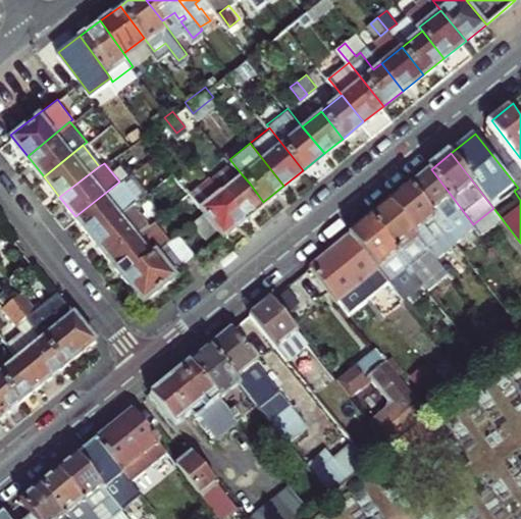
[(250,184),(242,174),(240,176),(228,163),(211,177),(243,217),(263,202),(250,184)]
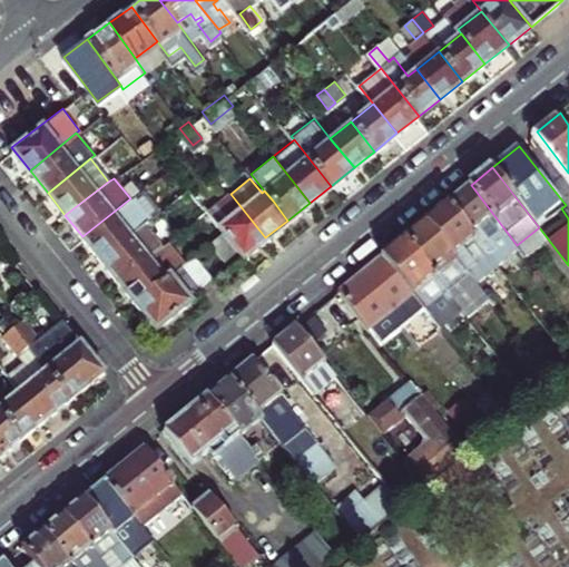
[(517,245),(471,185),(449,203),(499,266),(511,257),(509,254),(519,247),(517,245)]
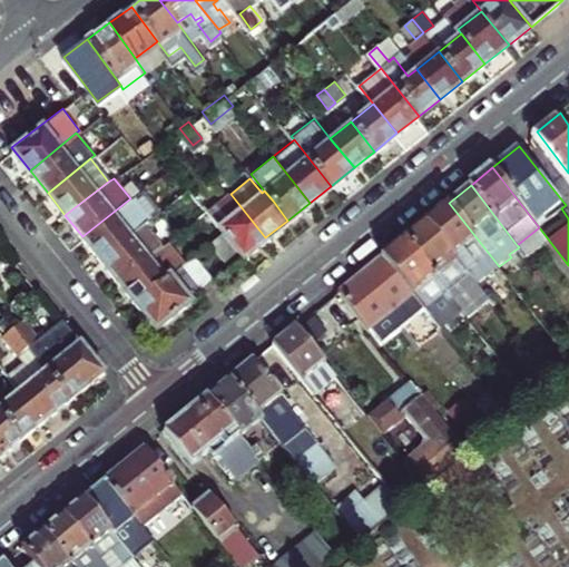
[(265,237),(231,194),(229,192),(207,211),(224,231),(243,255),(265,237)]
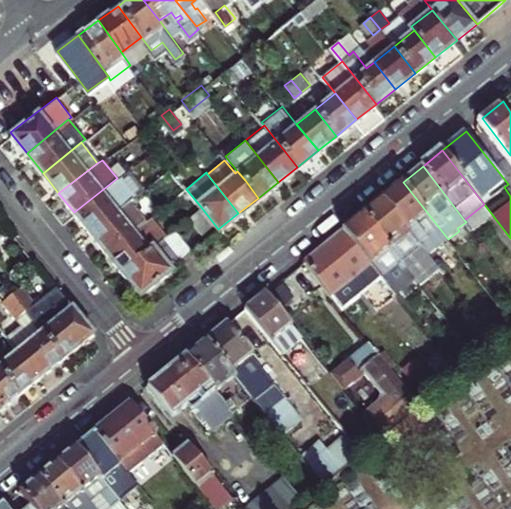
[(90,232),(131,199),(133,197),(117,177),(117,178),(74,212),(90,232)]
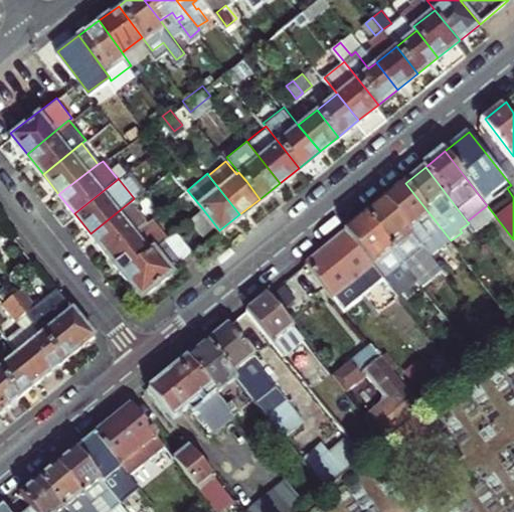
[(405,183),(386,198),(433,256),(451,240),(405,183)]
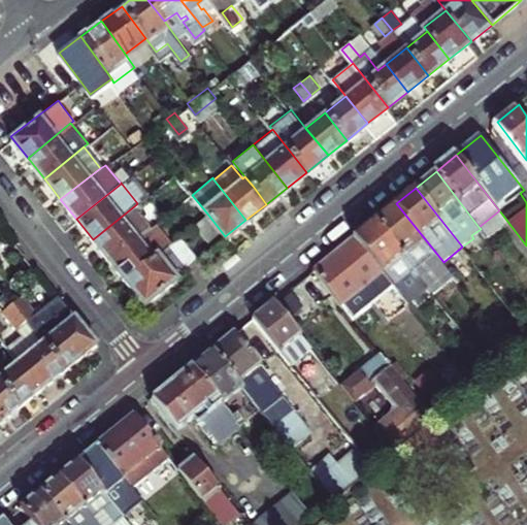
[(396,203),(376,219),(431,288),(452,272),(443,262),(396,203)]
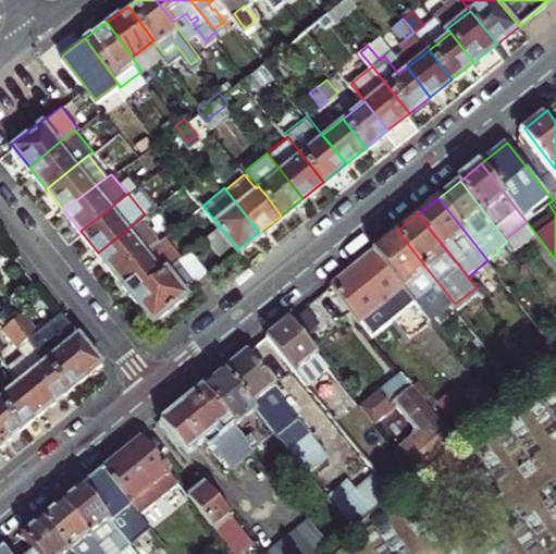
[(143,217),(98,253),(115,273),(159,238),(143,217)]
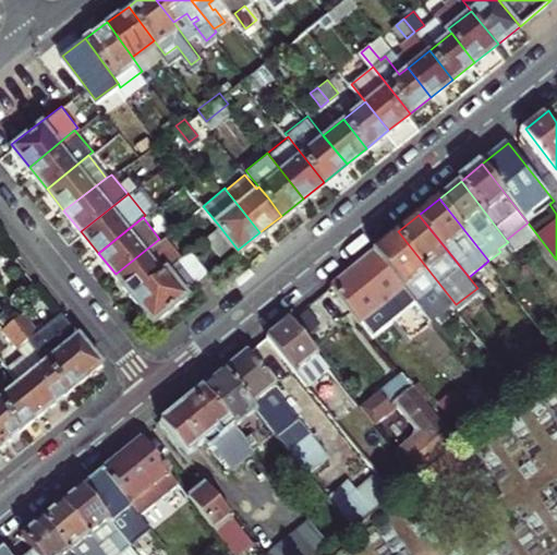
[(238,250),(219,226),(188,252),(212,272),(238,250)]
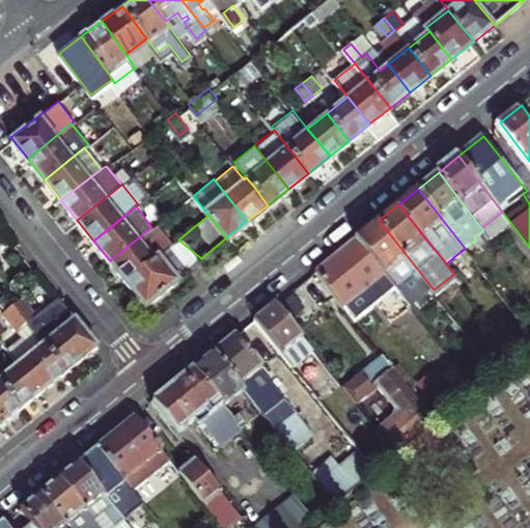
[(379,220),(357,238),(412,306),(423,297),(429,304),(439,297),(434,289),(379,220)]
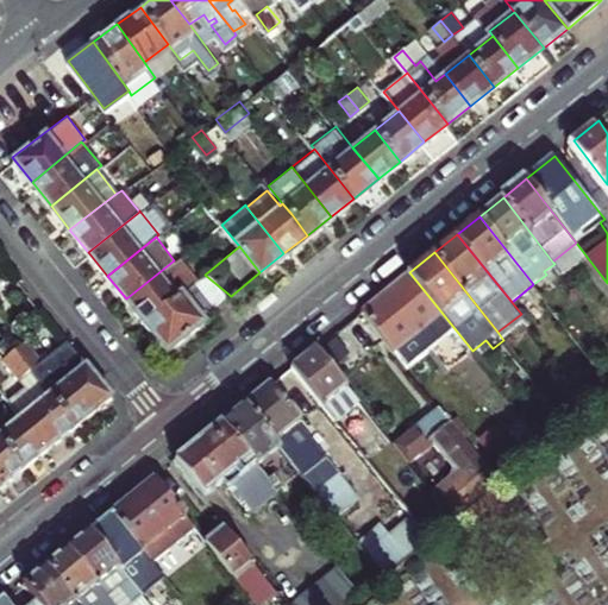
[(194,283),(196,281),(179,258),(174,260),(126,298),(145,322),(194,283)]
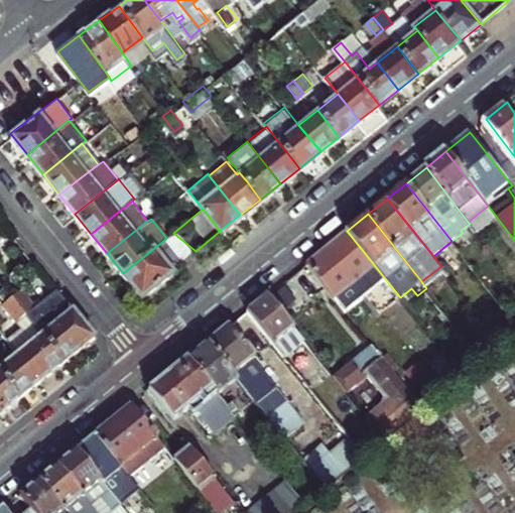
[(347,231),(308,262),(337,297),(358,281),(382,311),(400,297),(347,231)]
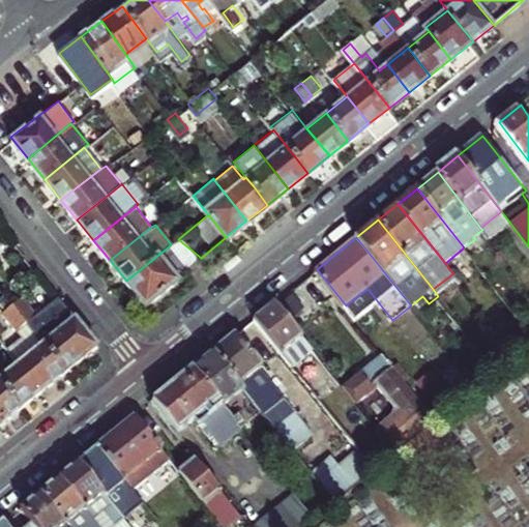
[(126,281),(144,303),(186,269),(169,246),(126,281)]
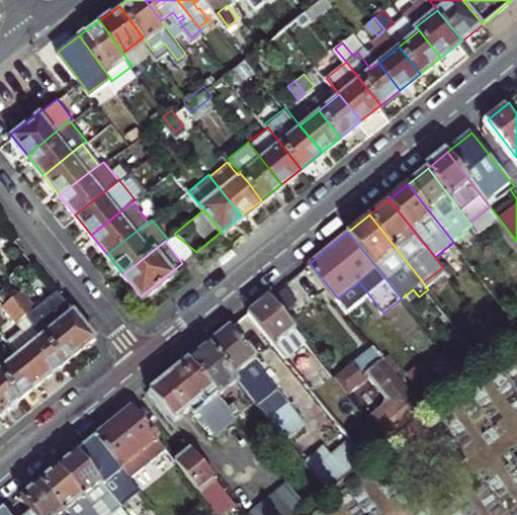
[(25,314),(33,307),(19,289),(11,296),(25,314)]
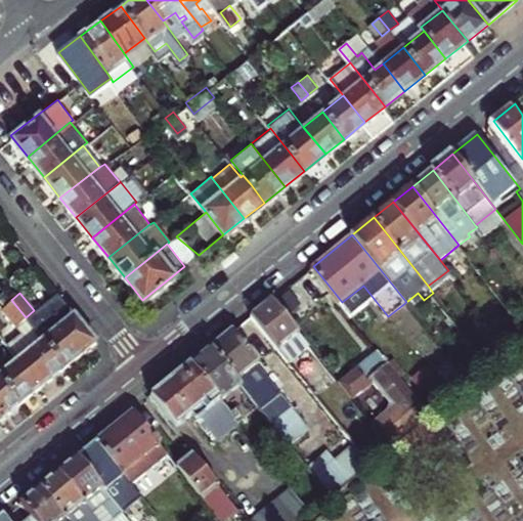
[(26,317),(41,338),(62,365),(94,340),(57,293),(34,310),(26,317)]
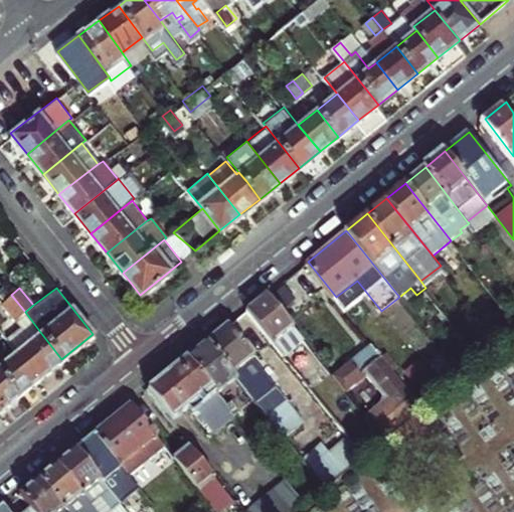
[(270,292),(249,309),(286,354),(307,337),(270,292)]
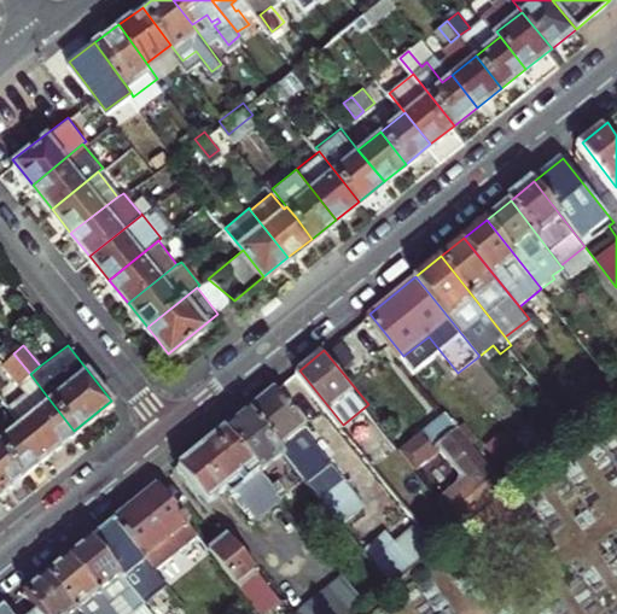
[(13,354),(4,362),(19,382),(30,374),(13,354)]
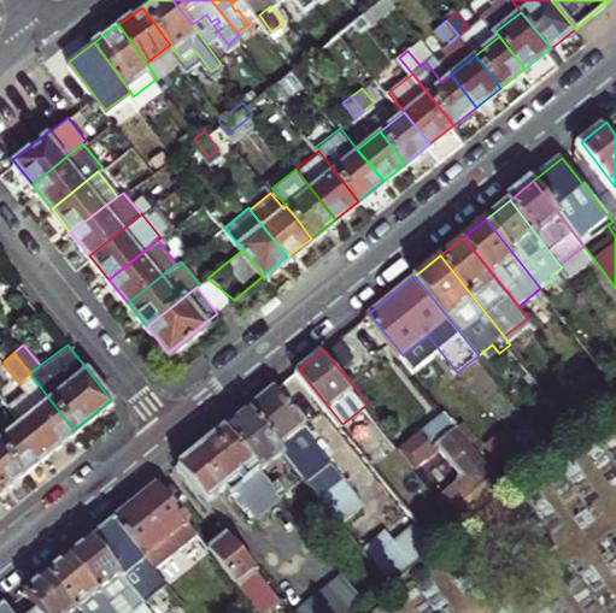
[(277,387),(253,406),(304,471),(326,497),(348,479),(308,428),(309,425),(277,387)]
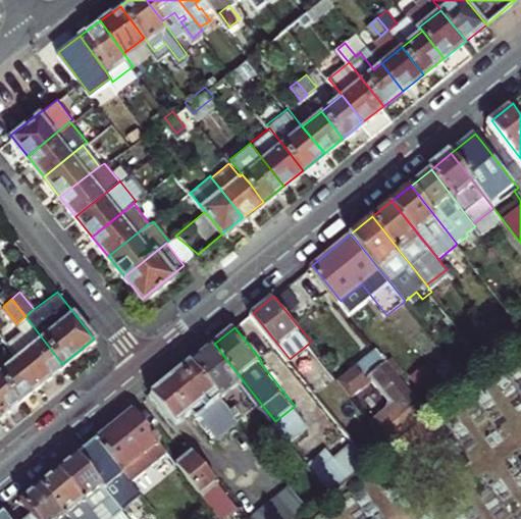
[(62,364),(41,336),(16,357),(38,383),(62,364)]
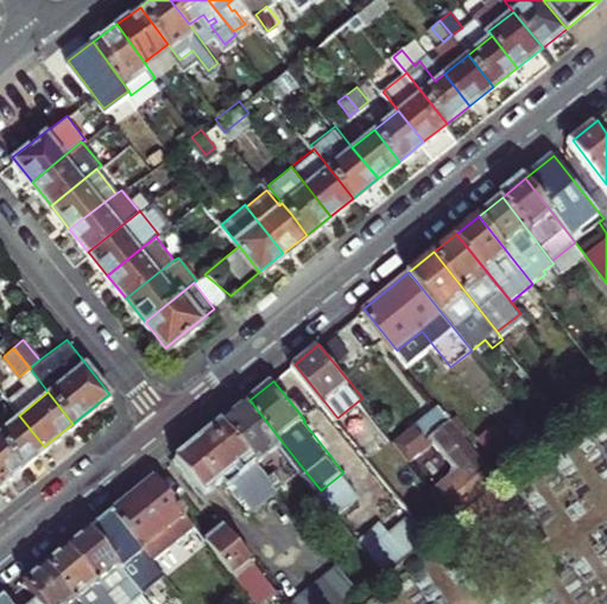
[(299,464),(250,400),(225,420),(276,483),(299,464)]
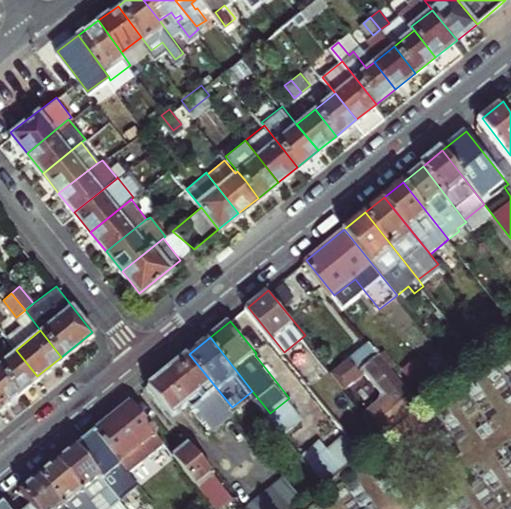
[(423,405),(371,341),(351,356),(365,373),(368,370),(395,405),(380,416),(378,413),(372,418),(386,435),(423,405)]
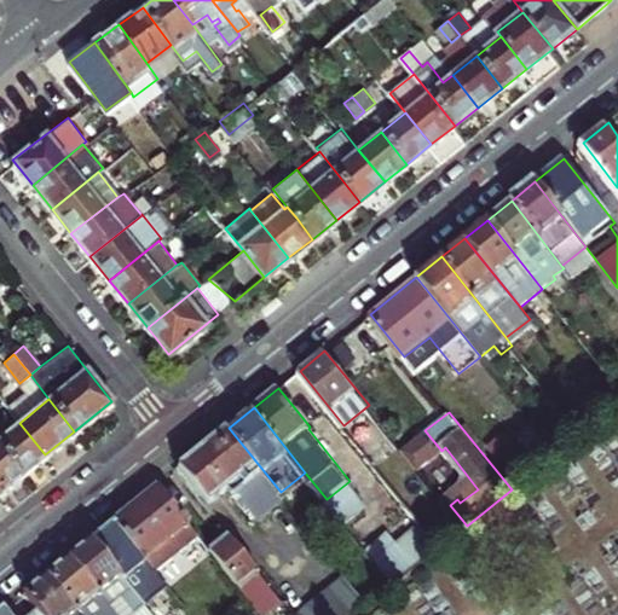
[(0,442),(23,473),(45,454),(19,423),(0,436),(0,442)]
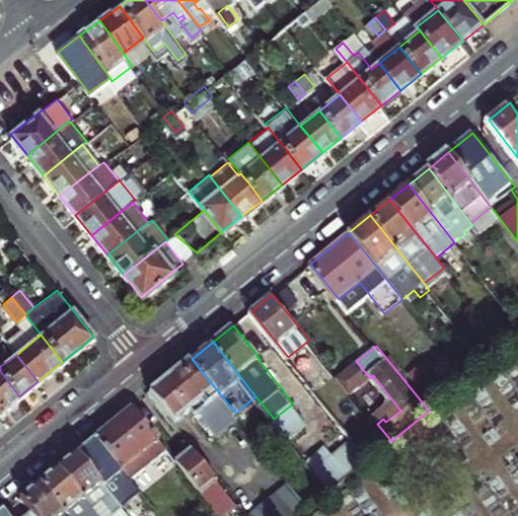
[(154,389),(177,419),(194,407),(218,437),(240,419),(235,413),(192,359),(154,389)]
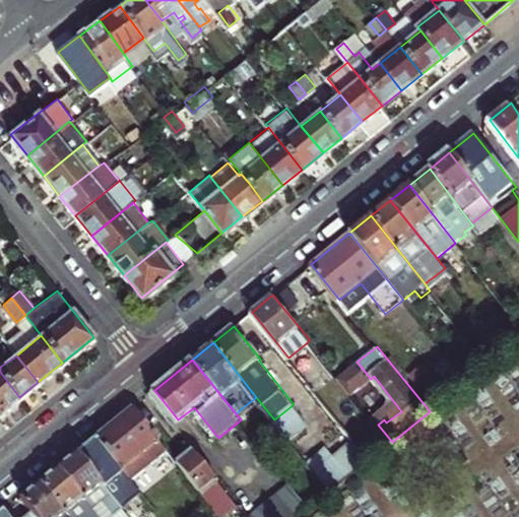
[(0,410),(1,411),(19,397),(0,372),(0,410)]
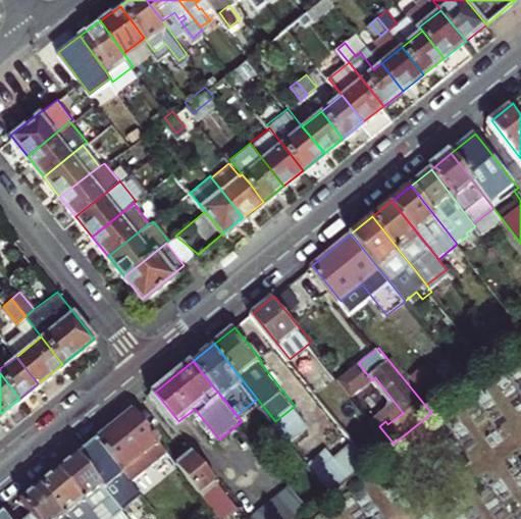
[(171,451),(137,407),(99,437),(134,480),(171,451)]
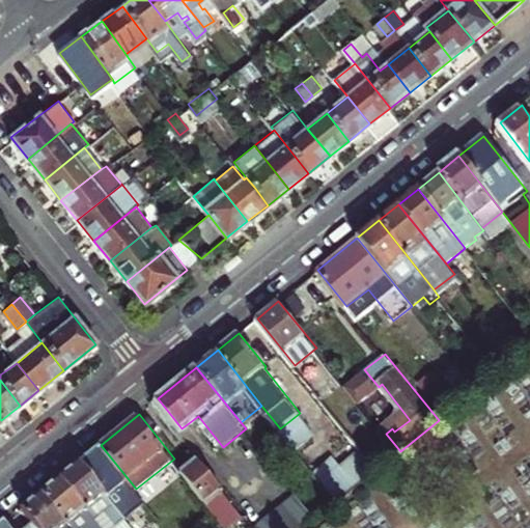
[(355,439),(313,470),(329,490),(338,501),(379,469),(355,439)]
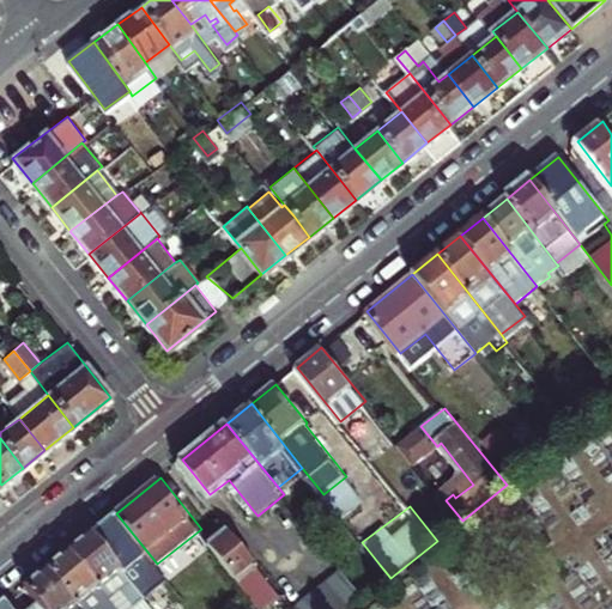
[(157,564),(116,513),(95,531),(146,597),(169,579),(157,564)]
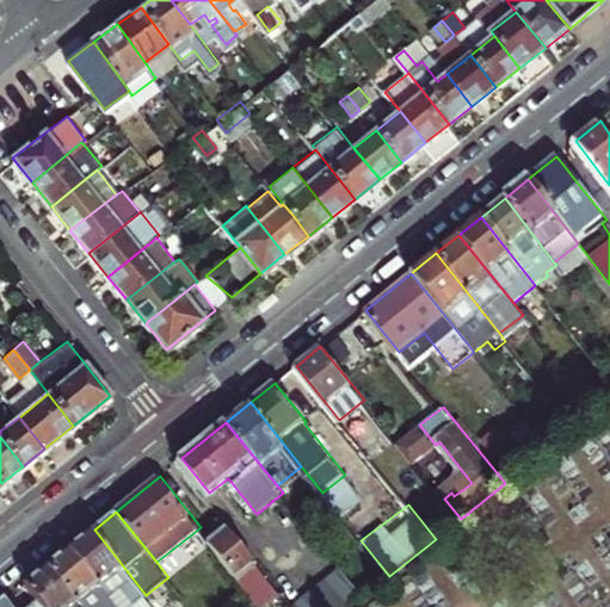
[(228,526),(211,539),(264,606),(272,606),(273,606),(264,594),(275,584),(228,526)]
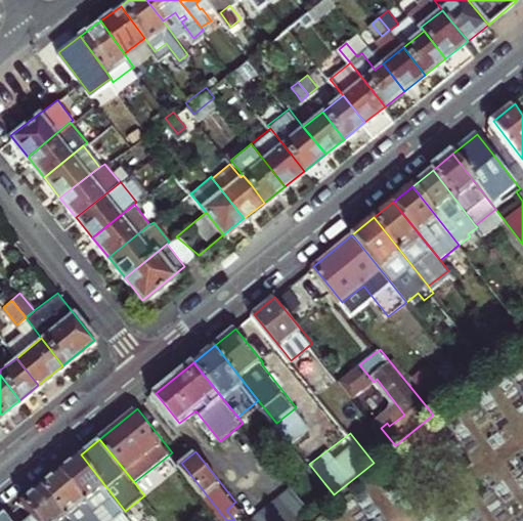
[(111,520),(125,511),(81,454),(61,469),(103,520),(111,520)]
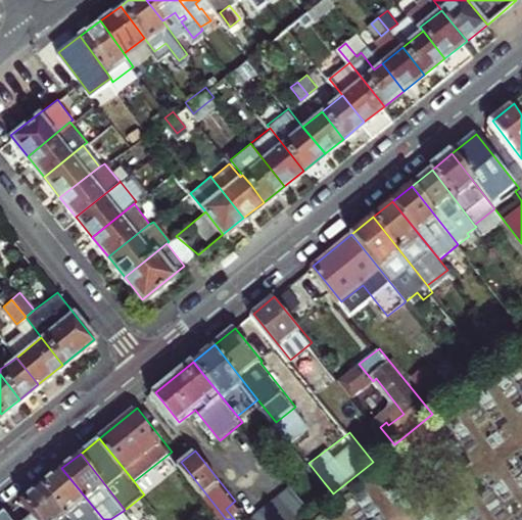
[(70,519),(103,519),(61,468),(42,484),(70,519)]
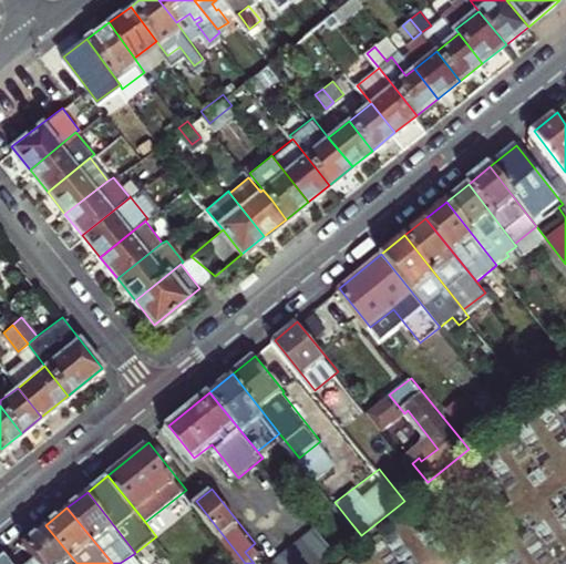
[(351,523),(330,541),(339,552),(361,535),(351,523)]
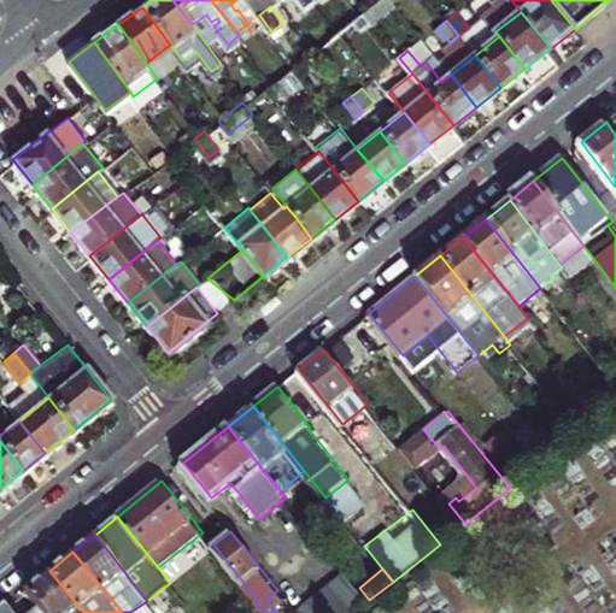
[(303,612),(352,612),(369,600),(359,588),(345,570),(298,607),(303,612)]
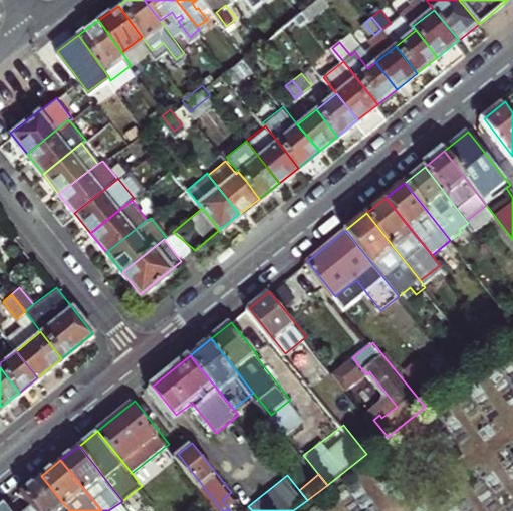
[(69,510),(41,476),(22,491),(32,503),(38,510),(69,510)]
